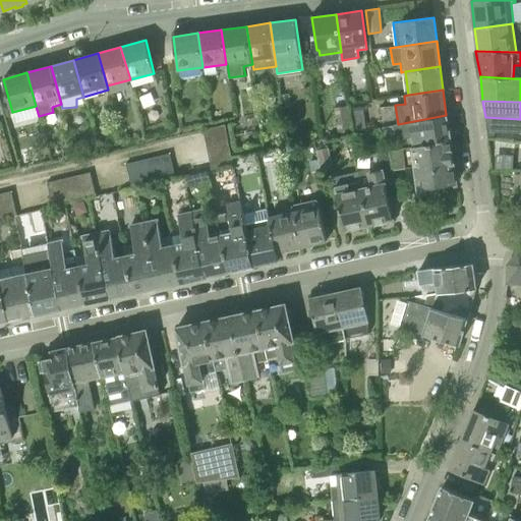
[(422,145),(450,140),(446,115),(398,124),(391,125),(398,135),(400,149),(413,147),(422,145)]
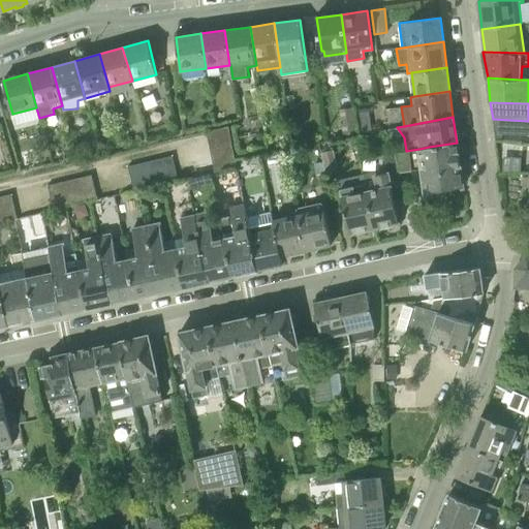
[(528,121),(493,119),(493,121),(495,133),(528,135),(528,121)]
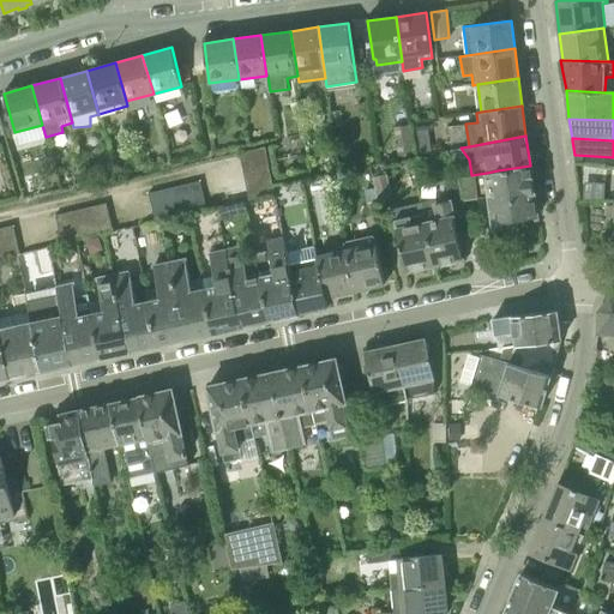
[(242,168),(268,162),(265,146),(239,152),(242,168)]
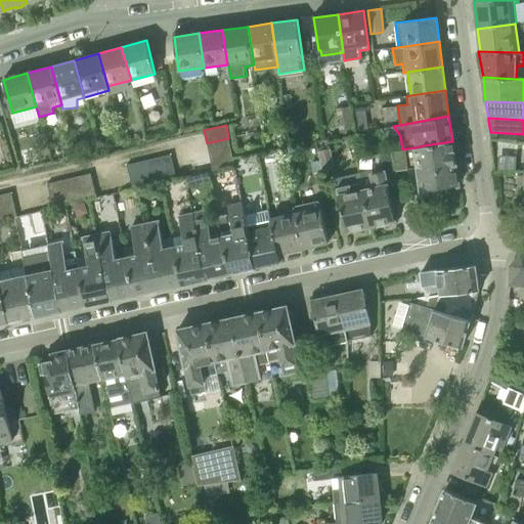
[(228,138),(207,143),(210,156),(231,151),(228,138)]
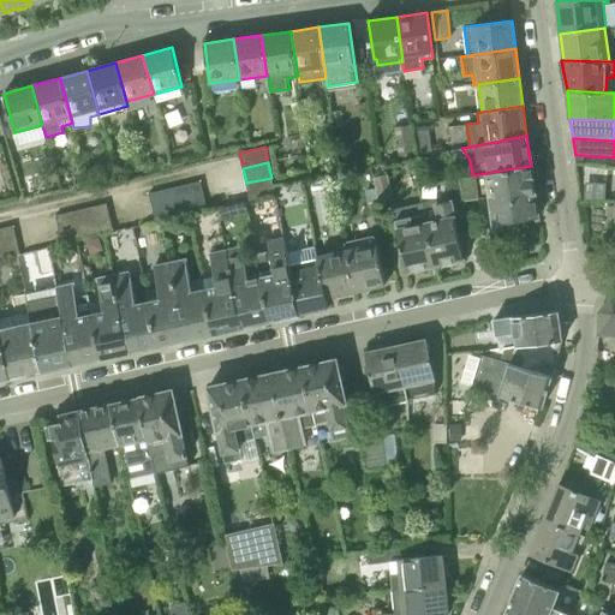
[(497,232),(507,231),(517,230),(515,226),(518,226),(518,220),(539,218),(531,166),(499,171),(488,173),(491,197),(495,228),(497,228),(497,232)]
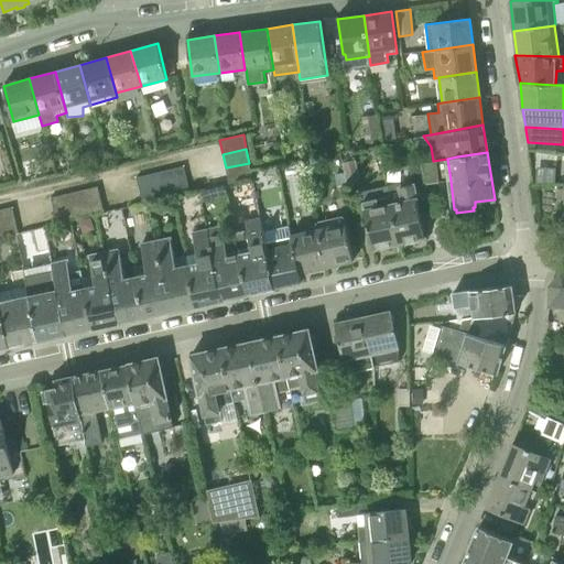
[(342,162),(345,173),(358,170),(356,159),(342,162)]
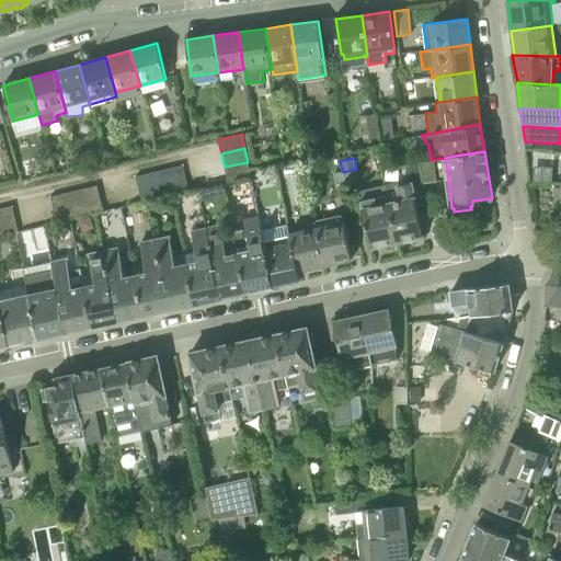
[(425,182),(448,180),(445,158),(431,160),(420,162),(425,182)]
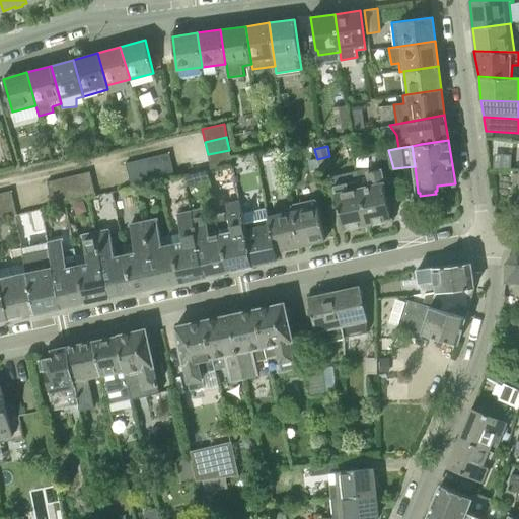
[(229,150),(208,154),(210,167),(232,163),(229,150)]
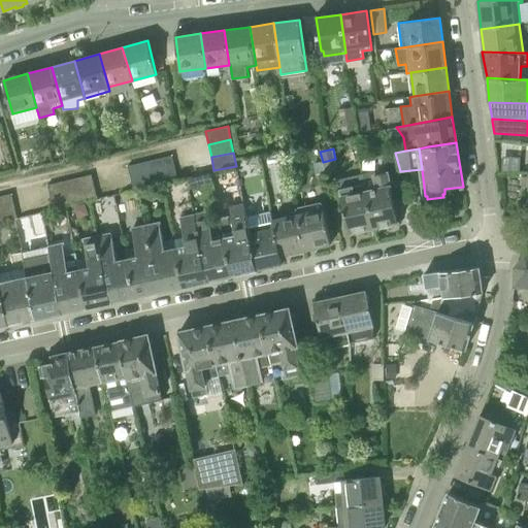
[(387,170),(388,174),(400,172),(400,171),(395,153),(384,155),(387,170)]
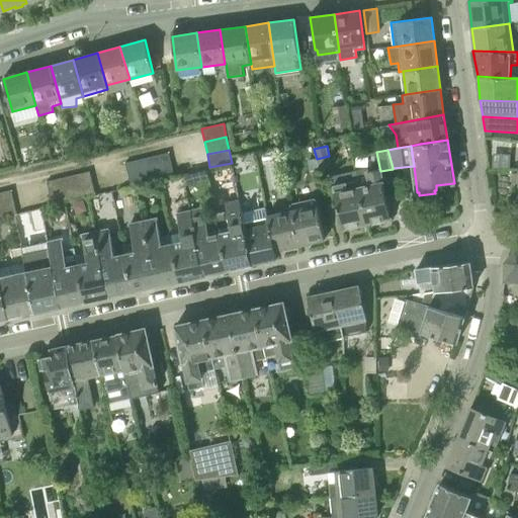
[(150,169),(171,164),(168,153),(147,158),(150,169)]
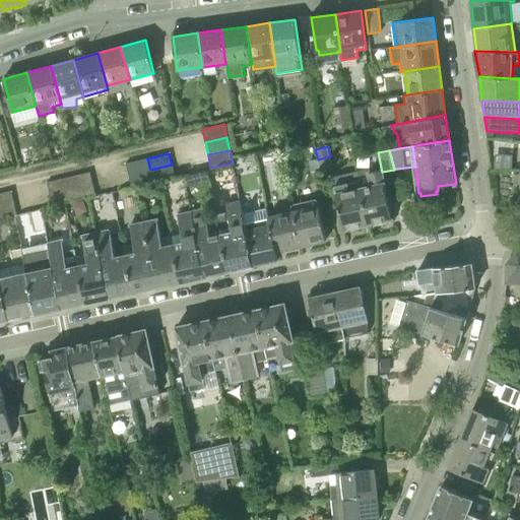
[(129,175),(150,170),(147,158),(126,164),(129,175)]
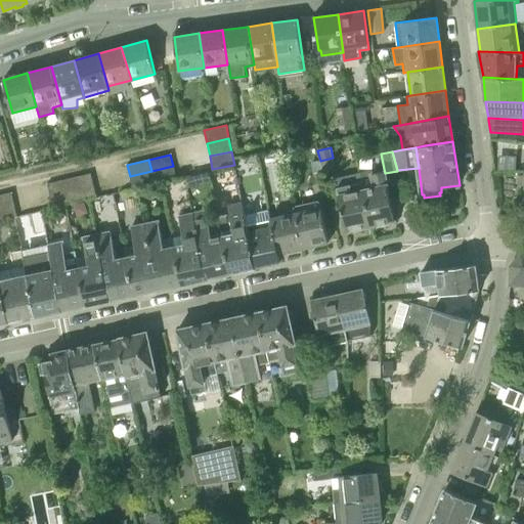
[(322,171),(320,161),(311,162),(313,173),(322,171)]
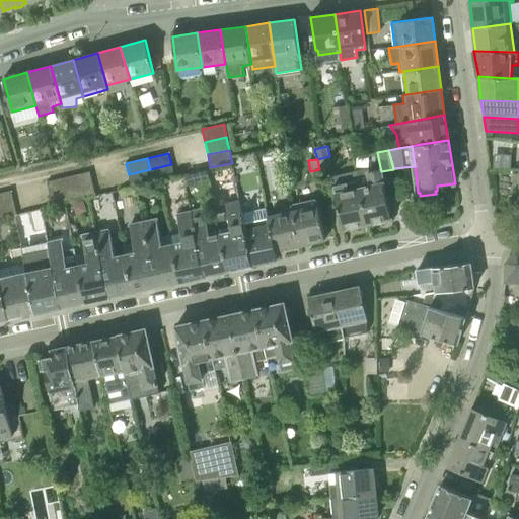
[(153,181),(174,176),(171,164),(150,169),(153,181)]
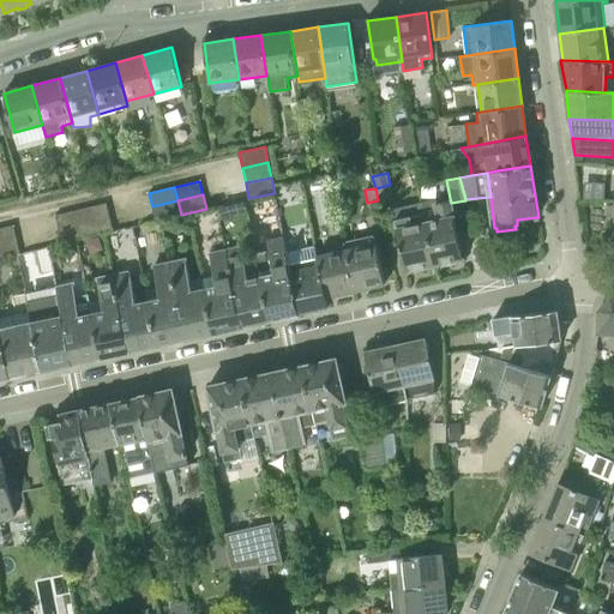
[(455,217),(451,203),(450,198),(434,202),(433,199),(422,202),(435,264),(463,258),(455,217)]
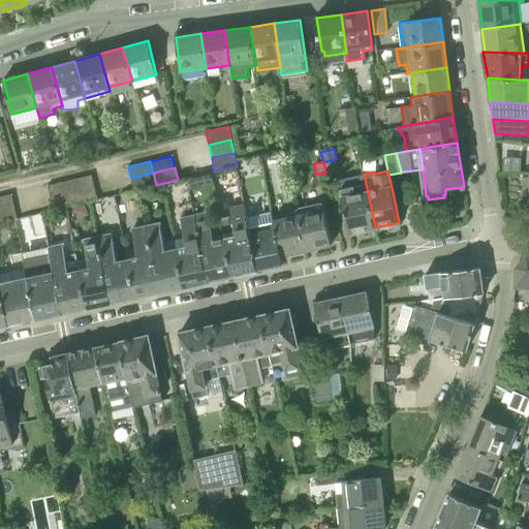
[(133,190),(156,185),(153,173),(131,178),(133,190)]
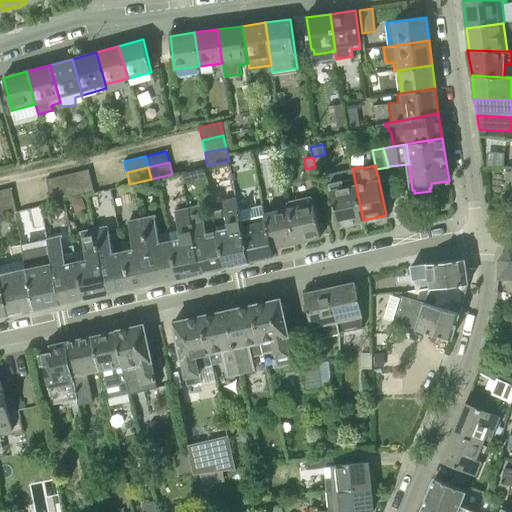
[(338,225),(363,220),(352,168),(327,174),(338,225)]
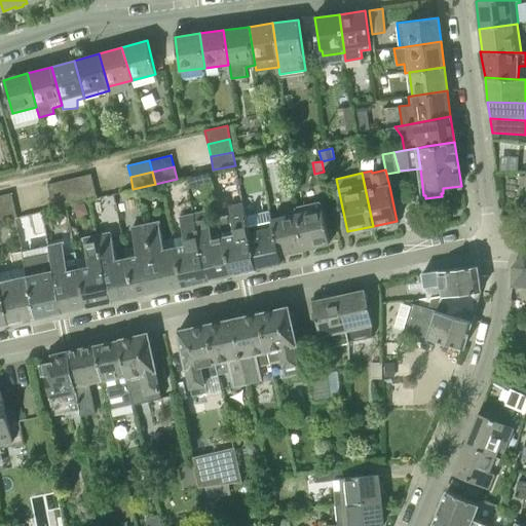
[(72,191),(95,186),(91,174),(69,179),(72,191)]
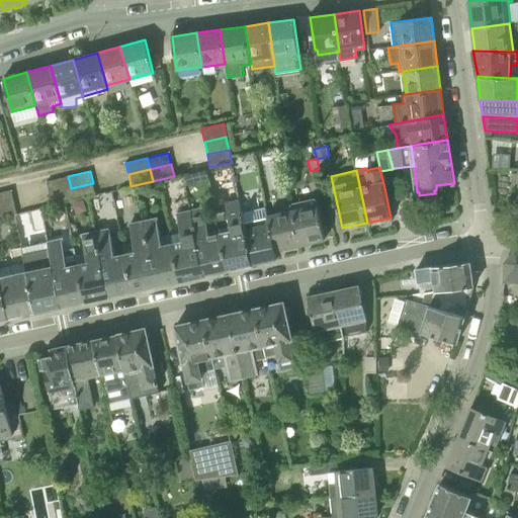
[(50,193),(71,188),(68,176),(47,181),(50,193)]
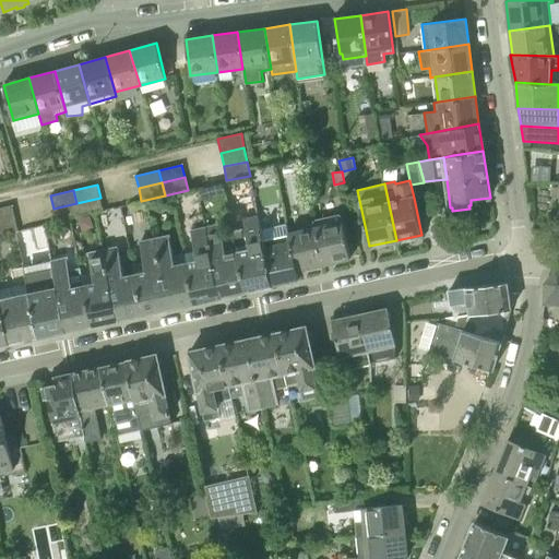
[(80,216),(103,210),(100,198),(76,203),(80,216)]
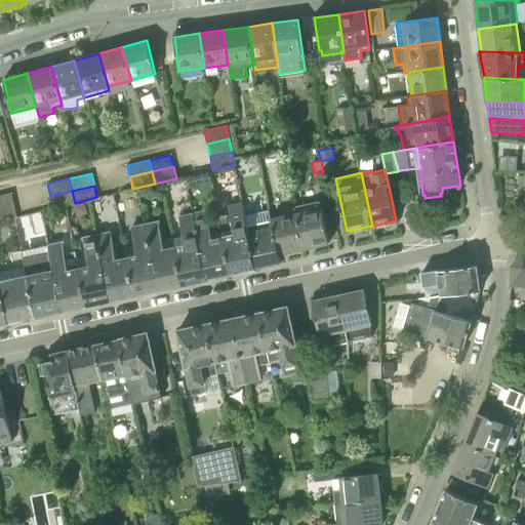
[(53,208),(75,203),(72,191),(50,196),(53,208)]
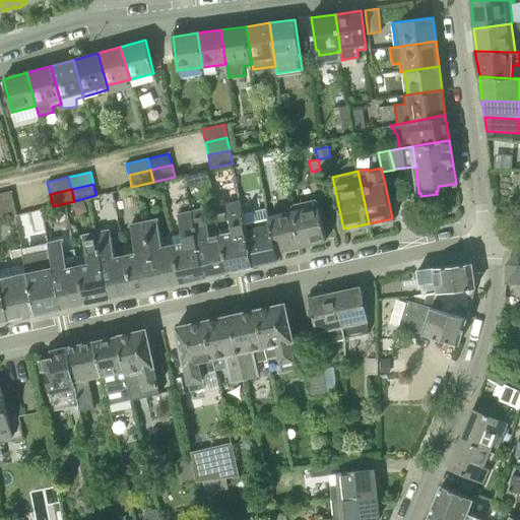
[(0,205),(14,202),(11,191),(0,193),(0,205)]
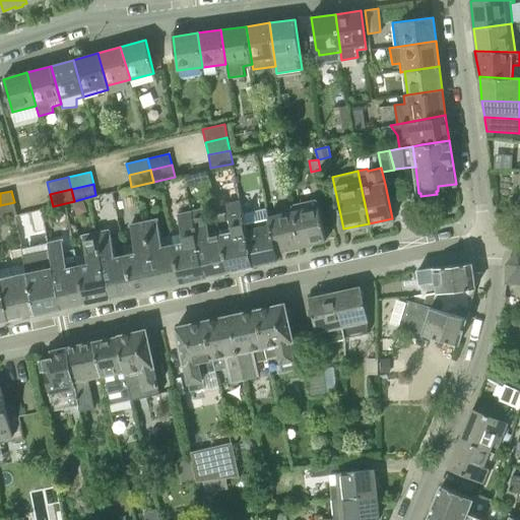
[(291,204),(293,209),(301,246),(326,241),(317,199),(291,204)]
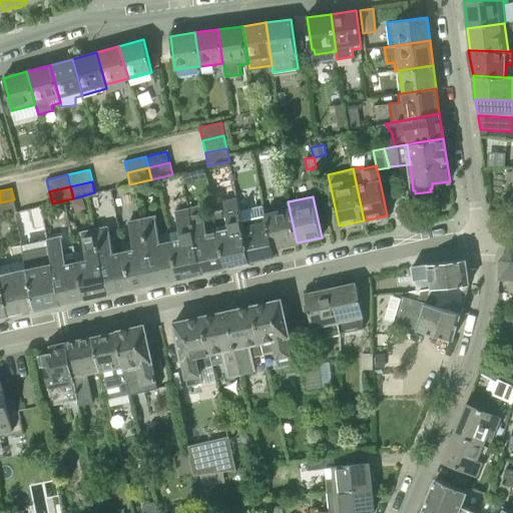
[(225,267),(250,261),(239,210),(236,197),(223,200),(224,206),(213,209),(215,221),(225,267)]
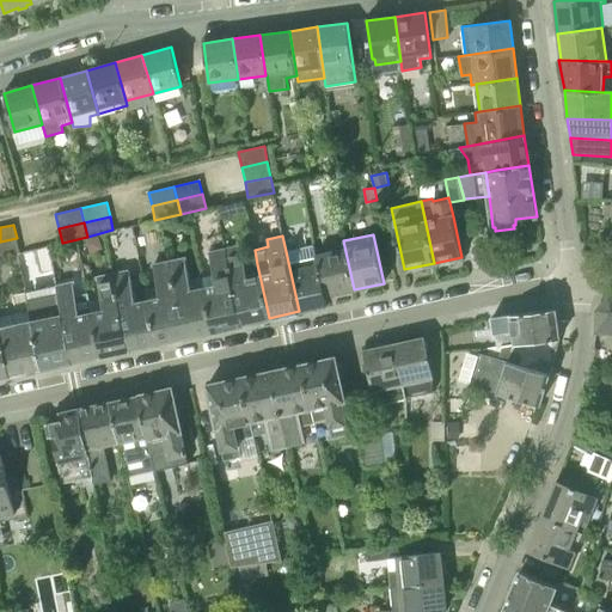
[(0,257),(20,252),(17,238),(0,242),(0,257)]
